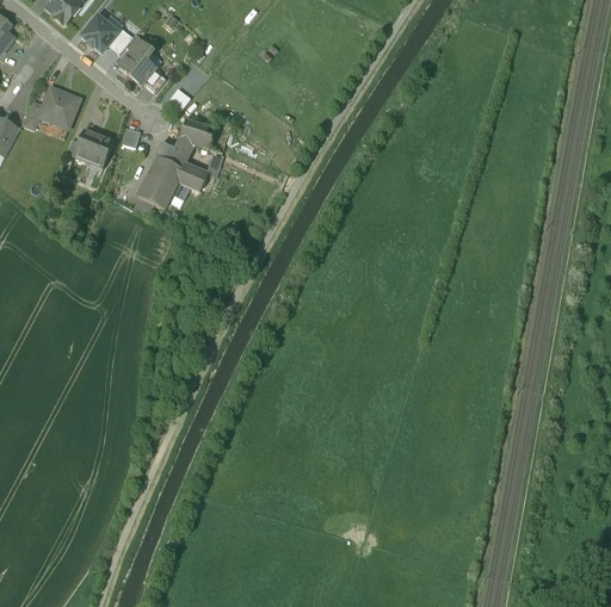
[(50,0),(45,6),(56,16),(55,18),(62,23),(63,22),(66,23),(79,6),(72,0),(50,0)]
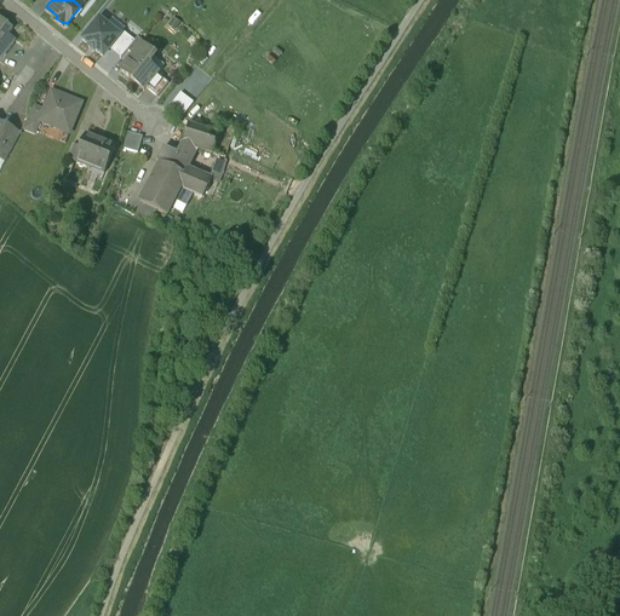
[(12,27),(0,16),(0,56),(15,38),(9,33),(12,27)]
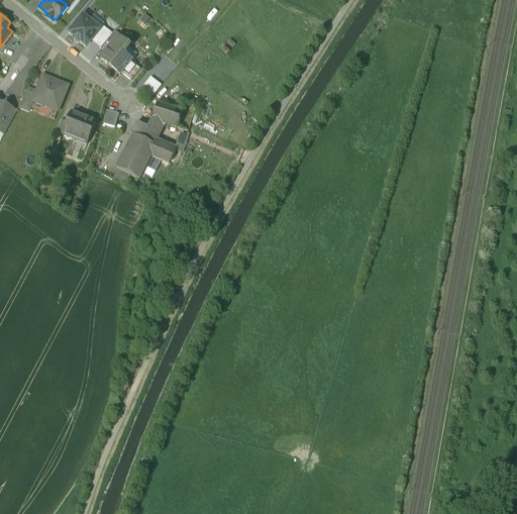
[(99,27),(82,14),(69,31),(75,36),(74,37),(78,41),(79,39),(86,44),(91,38),(99,27)]
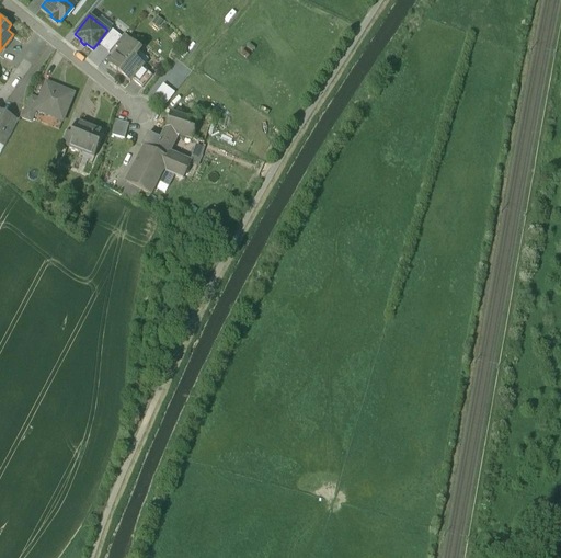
[(110,50),(115,43),(122,35),(111,25),(107,30),(99,42),(110,50)]
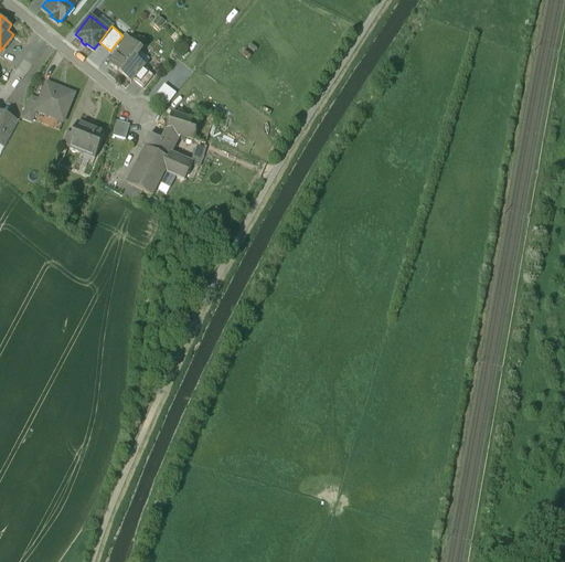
[(123,35),(116,43),(121,48),(128,39),(129,40),(131,36),(125,32),(123,35)]
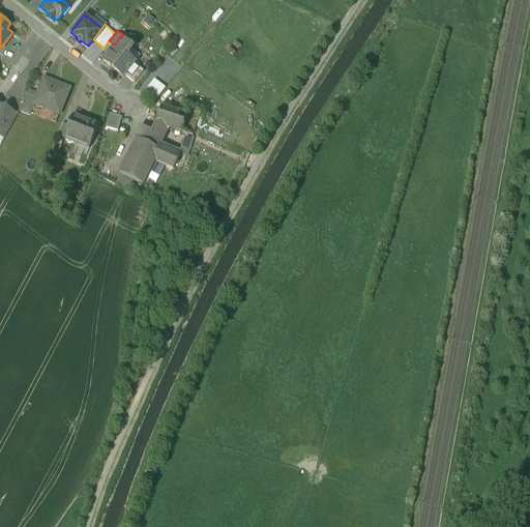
[(114,45),(104,58),(111,64),(111,63),(123,74),(122,75),(123,75),(124,72),(135,61),(125,54),(133,46),(121,37),(120,36),(114,45)]
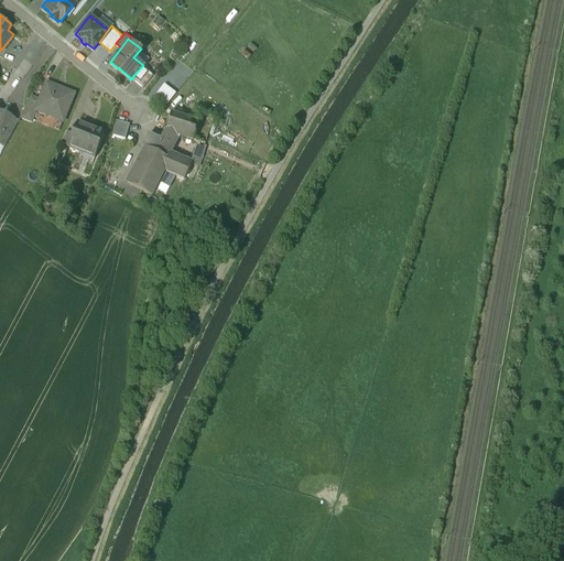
[(143,65),(132,77),(143,86),(153,74),(143,65)]
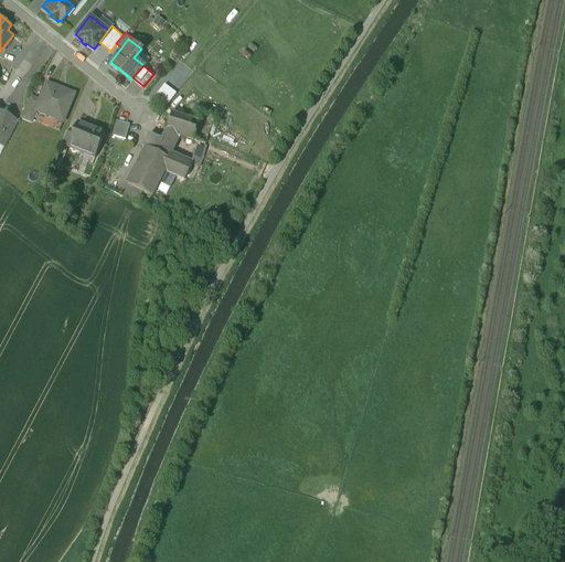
[(74,92),(46,81),(40,97),(35,107),(36,108),(63,118),(74,92)]
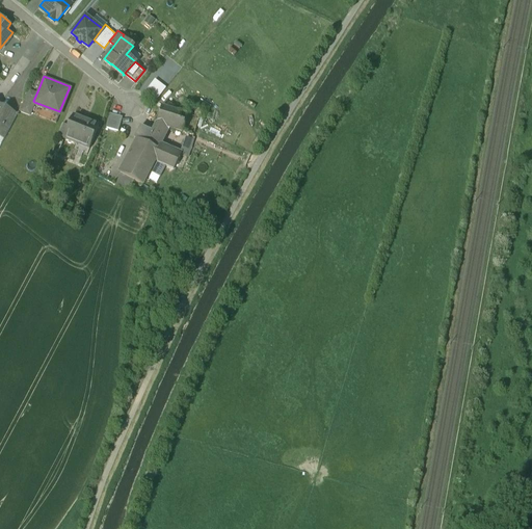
[(154,78),(145,89),(156,98),(164,86),(154,78)]
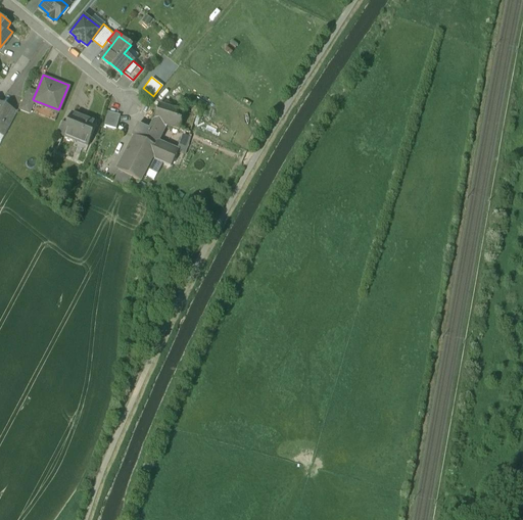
[(29,87),(18,106),(30,110),(34,100),(33,99),(37,90),(29,87)]
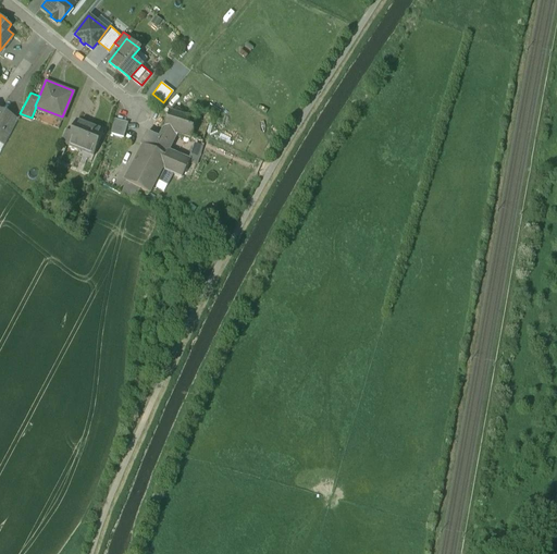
[(0,107),(0,135),(2,131),(12,113),(0,107)]
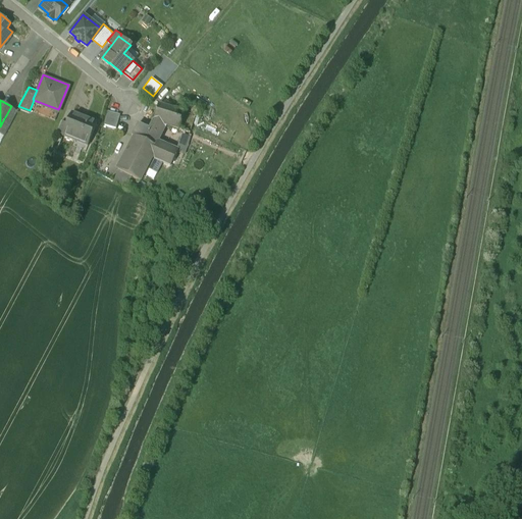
[(198,104),(181,100),(179,108),(183,109),(178,126),(186,128),(191,130),(198,104)]
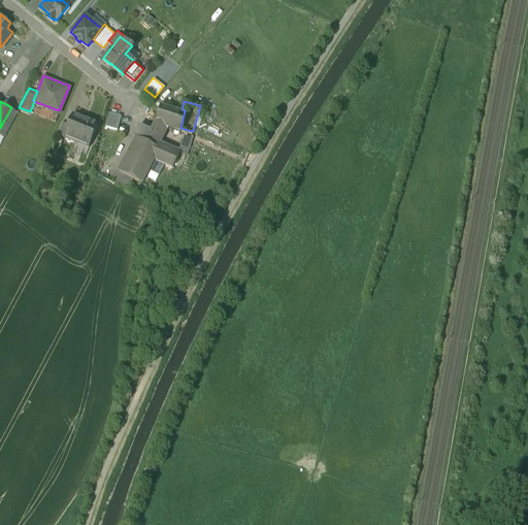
[(182,109),(160,103),(155,121),(165,124),(180,128),(185,110),(182,109)]
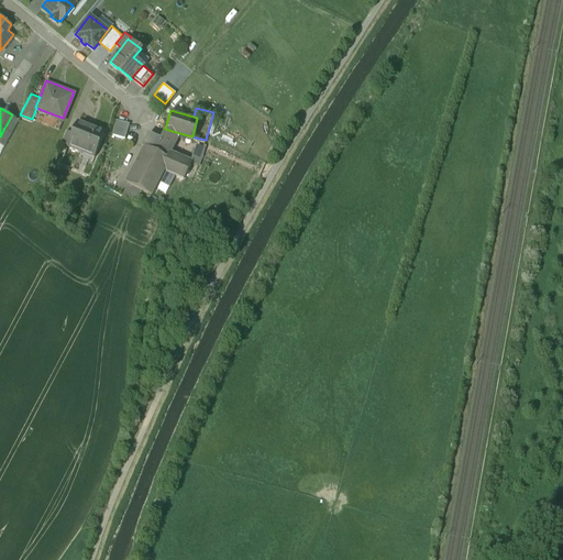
[(12,114),(2,132),(9,135),(18,118),(12,114)]
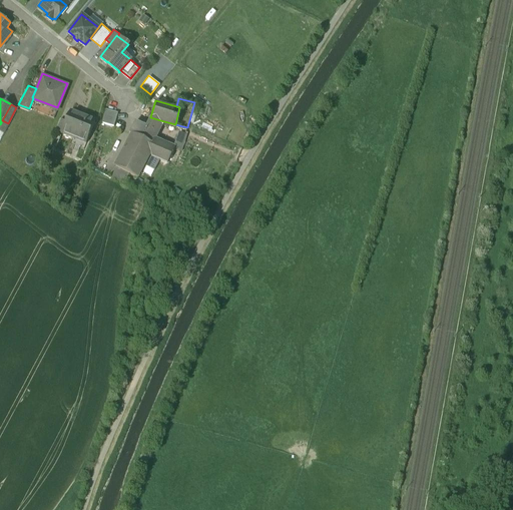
[(117,110),(105,107),(101,120),(113,124),(117,110)]
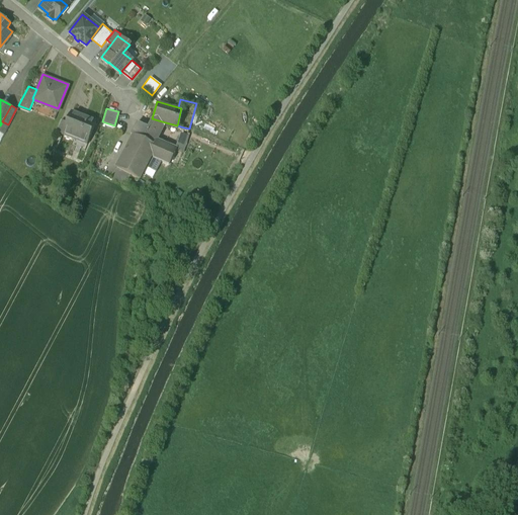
[(96,119),(71,109),(66,119),(67,120),(62,132),(78,139),(75,144),(85,148),(96,119)]
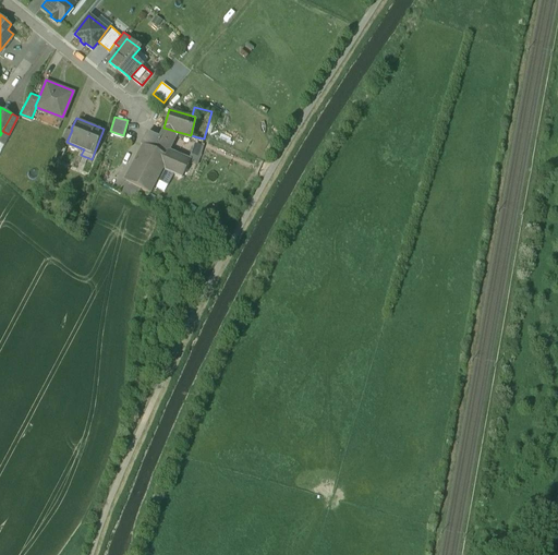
[(65,127),(60,140),(67,142),(72,130),(71,129),(65,127)]
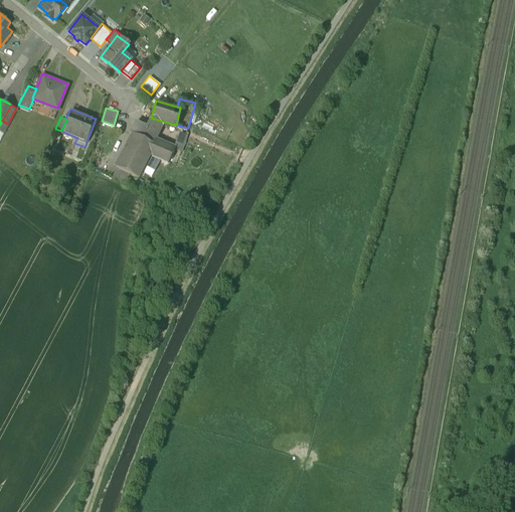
[(148,126),(137,120),(130,132),(133,134),(117,166),(129,173),(138,177),(139,174),(150,154),(159,158),(167,162),(174,148),(153,137),(161,121),(151,118),(148,126)]
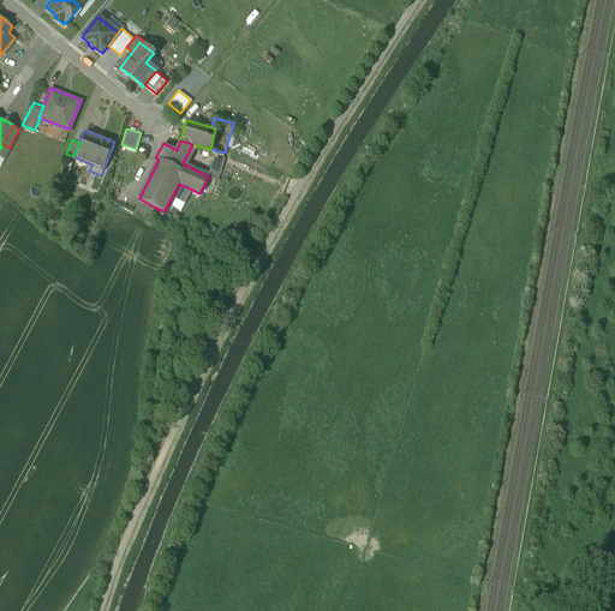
[(221,165),(215,163),(212,174),(212,178),(215,180),(221,165)]
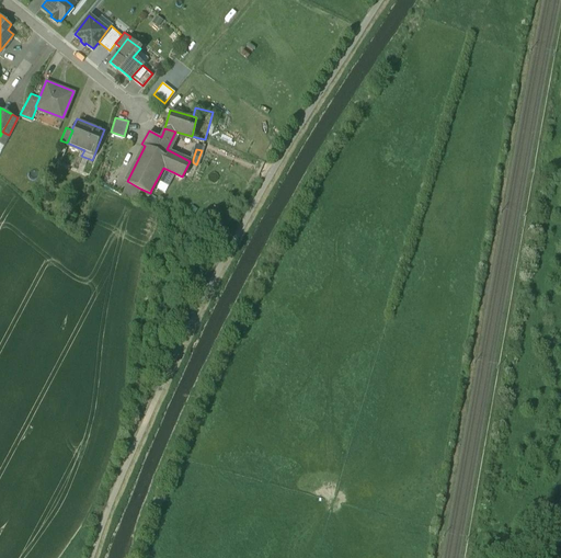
[(220,169),(237,175),(240,166),(224,160),(220,169)]
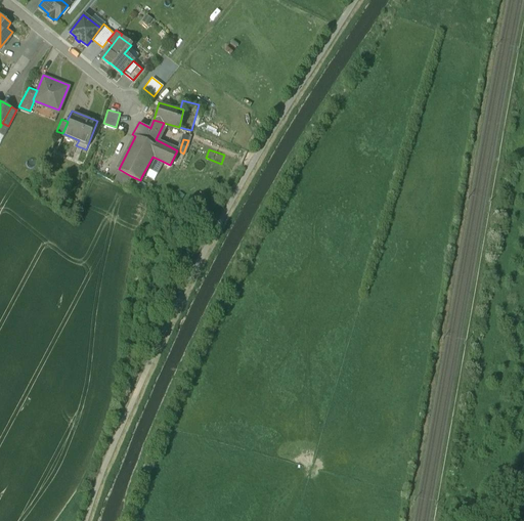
[(153,157),(141,177),(150,182),(162,161),(153,157)]
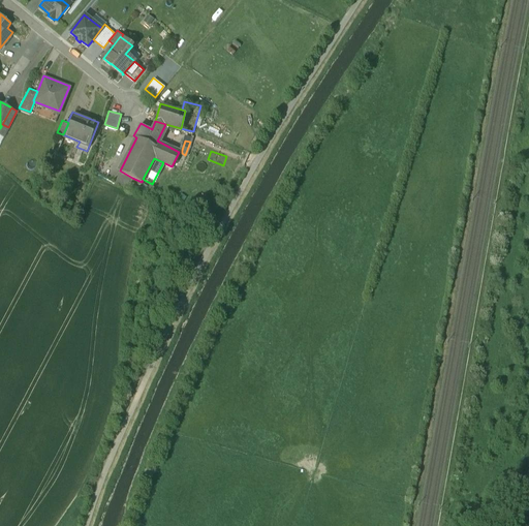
[(132,178),(120,171),(115,180),(127,187),(132,178)]
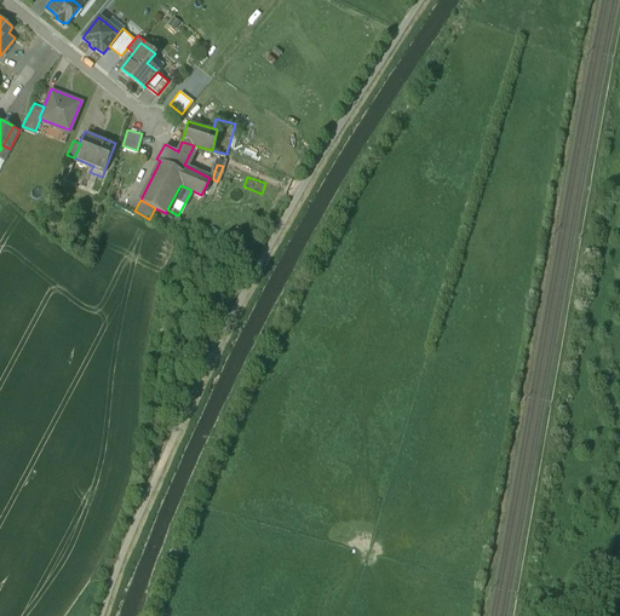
All buildings are outlined.
